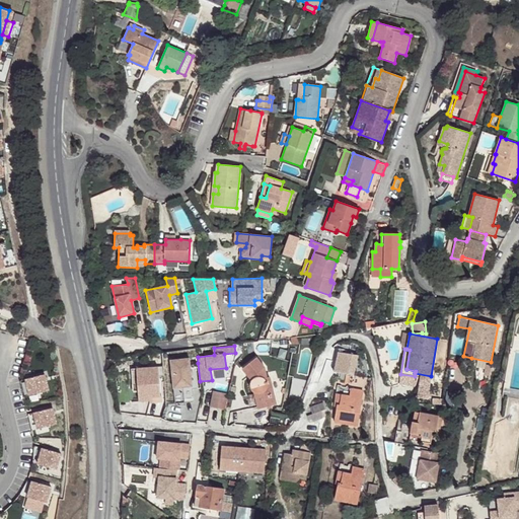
[(354,375),(358,356),(338,352),(335,372),(354,375)]
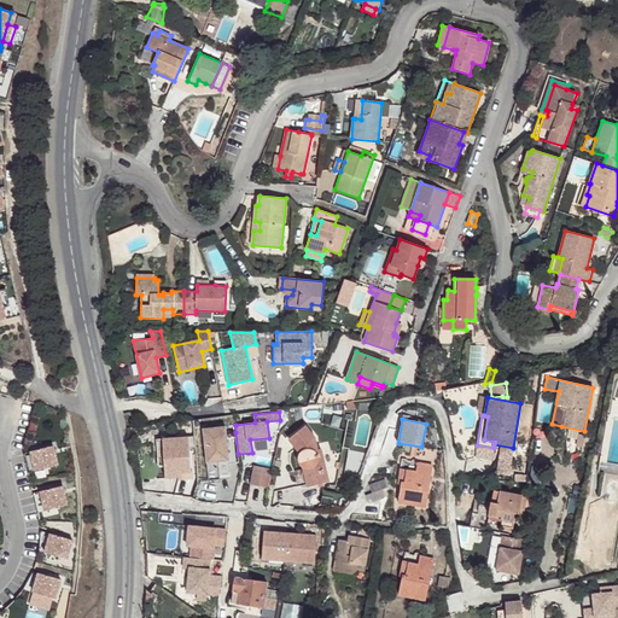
[(238,454),(235,432),(227,433),(226,426),(204,427),(209,479),(220,479),(220,474),(219,461),(229,460),(229,464),(239,462),(238,454)]
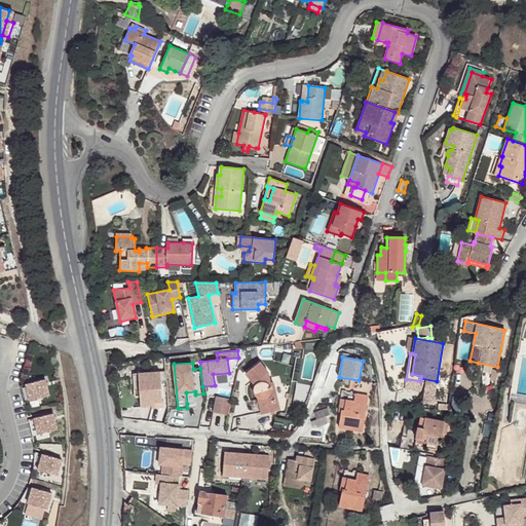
[(256,396),(258,398),(258,399),(261,410),(262,414),(279,410),(273,382),(270,383),(267,372),(260,363),(246,374),(255,386),(254,388),(254,392),(256,396)]
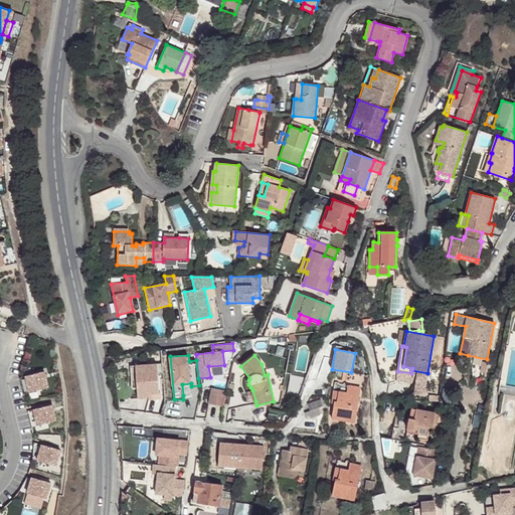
[(159,393),(157,364),(131,365),(132,387),(137,387),(138,398),(149,398),(149,400),(161,399),(161,393),(159,393)]
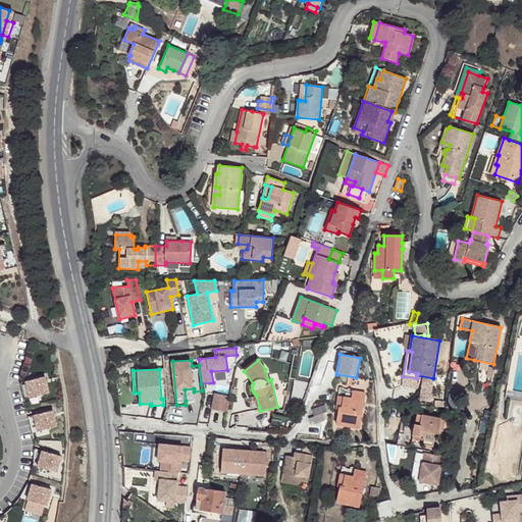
[(46,394),(42,377),(16,383),(20,400),(46,394)]
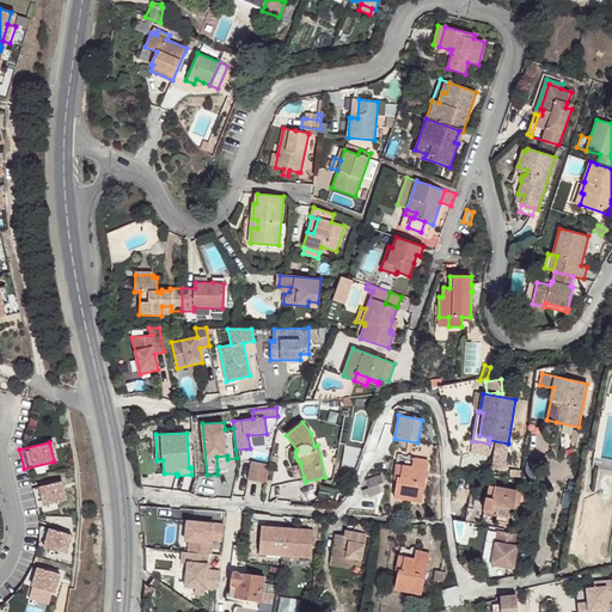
[(228,469),(227,459),(227,456),(216,457),(218,470),(228,469)]
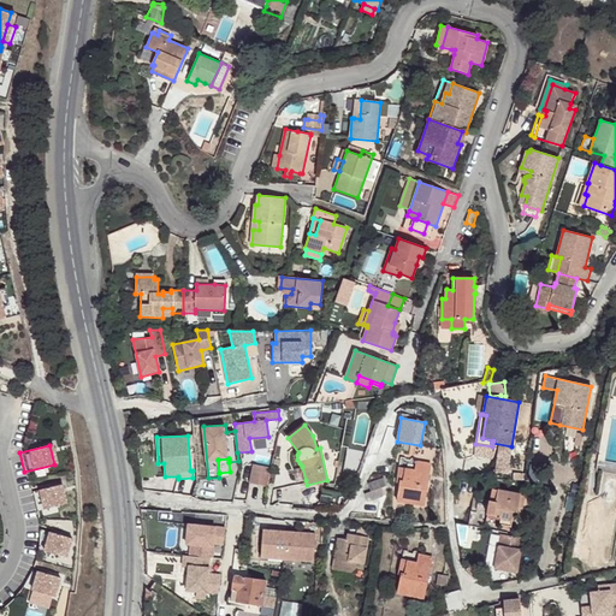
[(403,468),(400,468),(397,483),(401,483),(397,502),(424,505),(431,463),(415,461),(415,458),(413,458),(412,458),(410,461),(404,460),(403,468)]
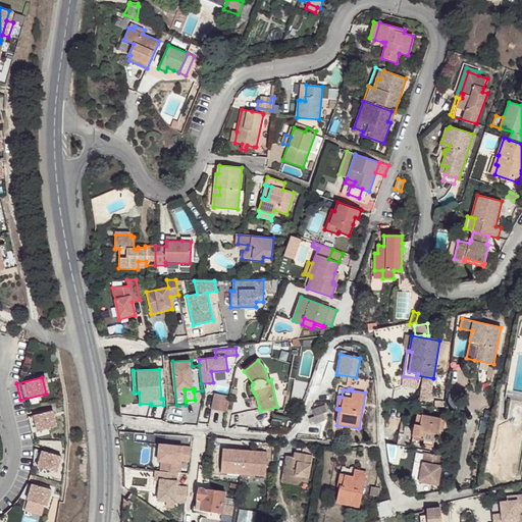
[(225,412),(229,397),(215,394),(211,409),(225,412)]
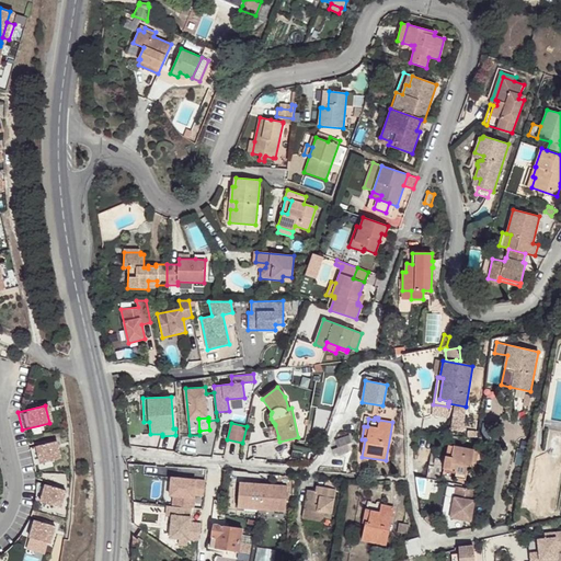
[(278,437),(275,425),(267,427),(271,439),(278,437)]
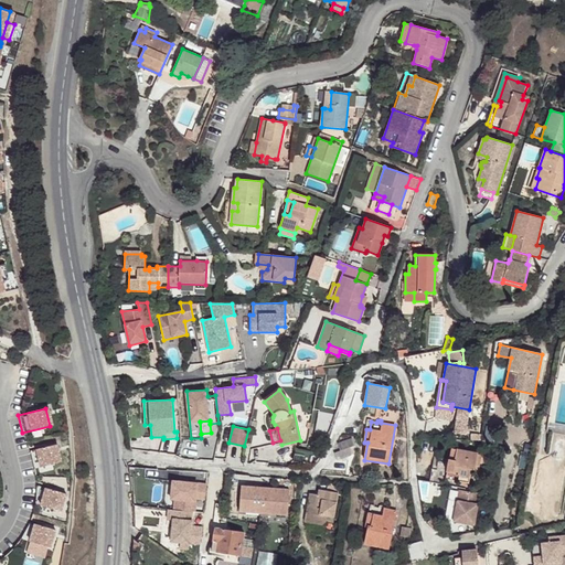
[(352,438),(338,444),(341,450),(334,452),(338,460),(353,454),(351,447),(355,446),(352,438)]
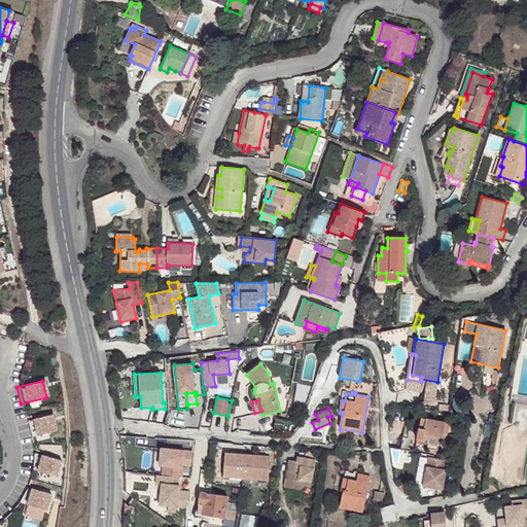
[(55,432),(50,416),(25,421),(29,437),(55,432)]
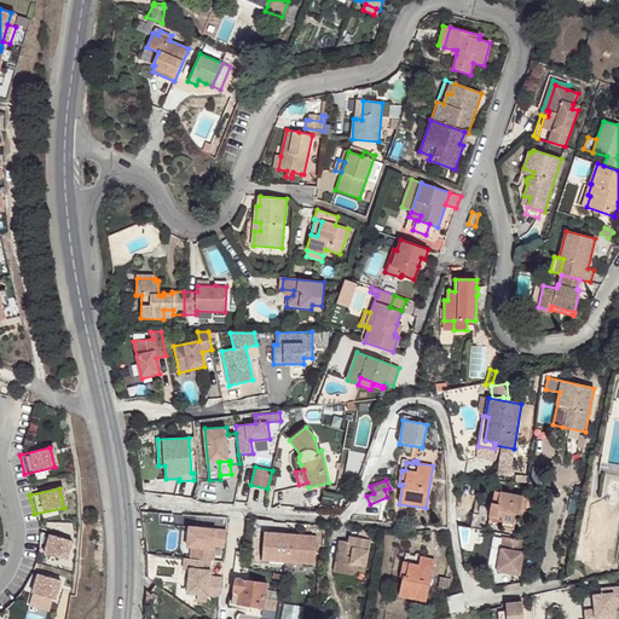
[(339,509),(341,495),(325,492),(323,505),(339,509)]
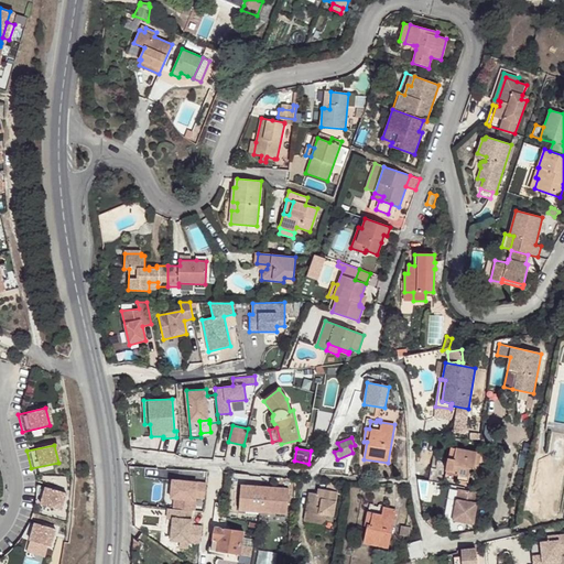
[(476,453),(451,448),(445,478),(468,483),(470,468),(474,469),(476,453)]
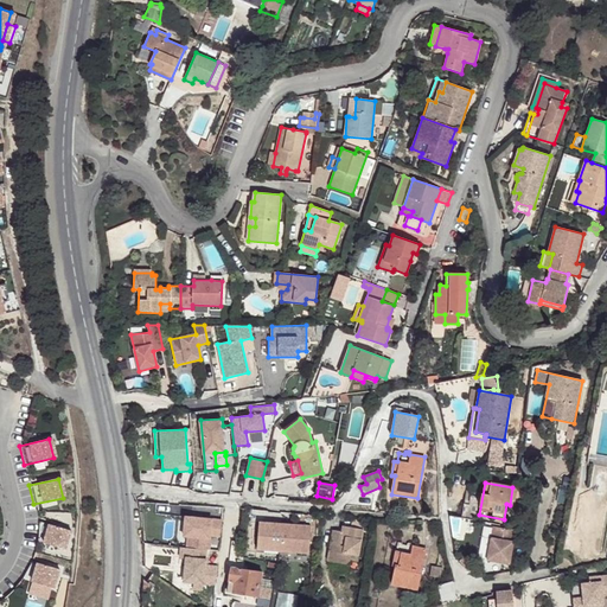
[(221,536),(222,521),(190,517),(187,536),(186,547),(209,550),(210,536),(221,536)]
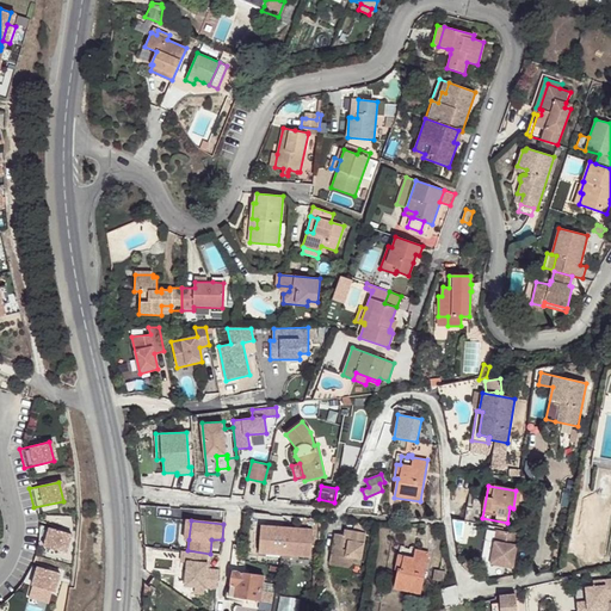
[(62,554),(68,535),(36,525),(35,545),(62,554)]
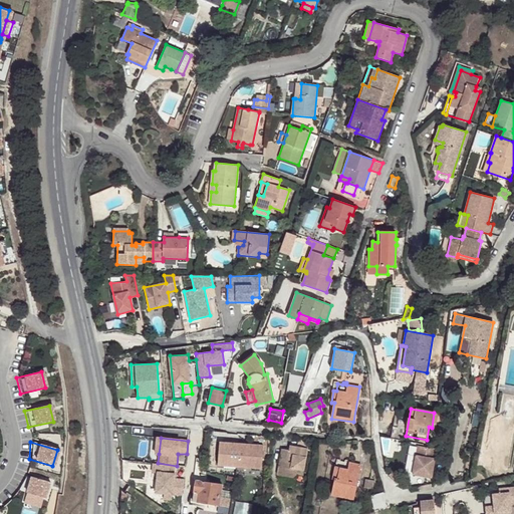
[(263,446),(219,443),(218,465),(236,467),(244,467),(261,469),(263,446)]
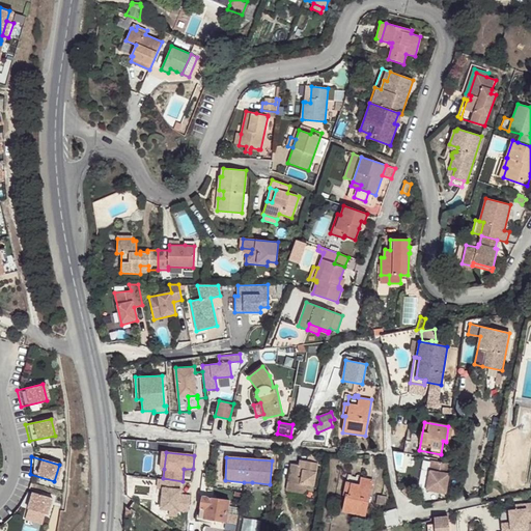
[(211,459),(203,458),(202,470),(210,471),(211,459)]
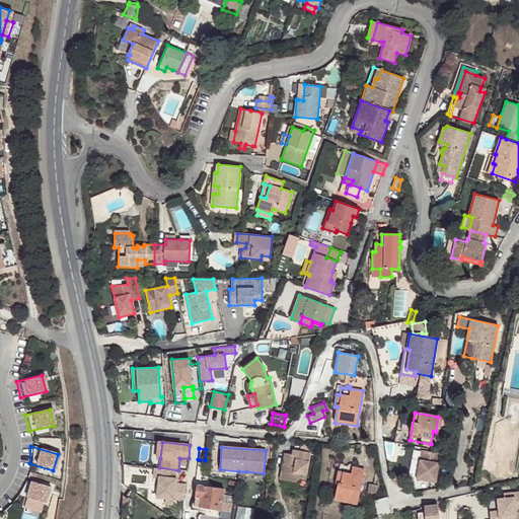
[(297,450),(296,458),(292,457),(293,454),(284,453),(280,479),(298,483),(299,478),(305,479),(309,452),(297,450)]
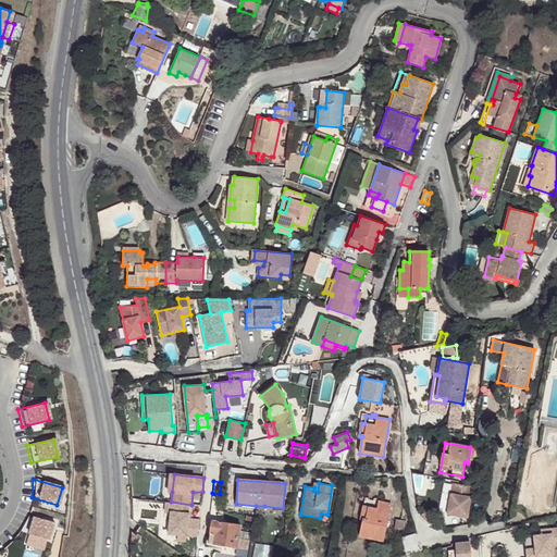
[(472,486),(453,483),(447,515),(467,518),(472,486)]
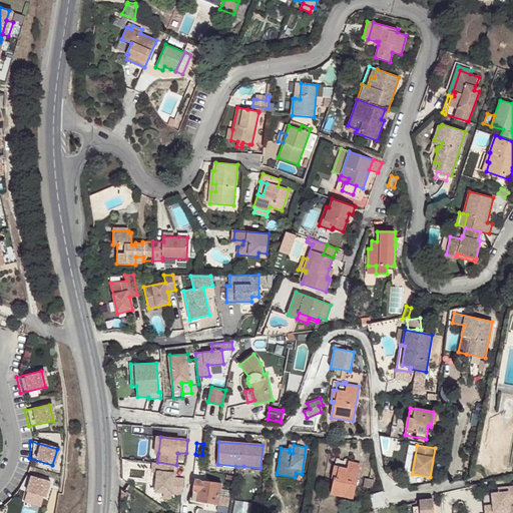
[(174,465),(152,462),(151,471),(156,472),(154,491),(163,492),(162,497),(170,498),(174,465)]
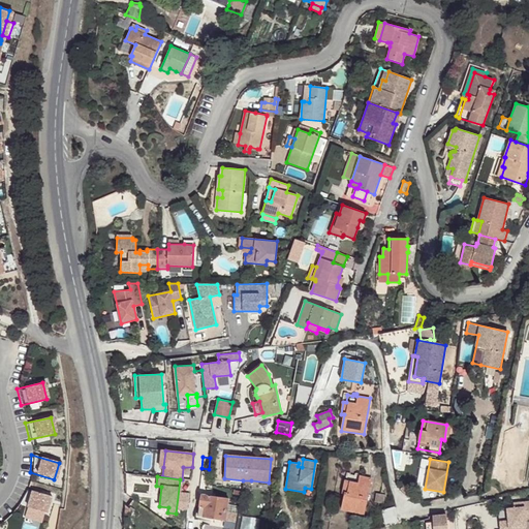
[(350,481),(347,493),(345,492),(345,493),(341,509),(364,515),(371,478),(360,476),(359,484),(350,481)]
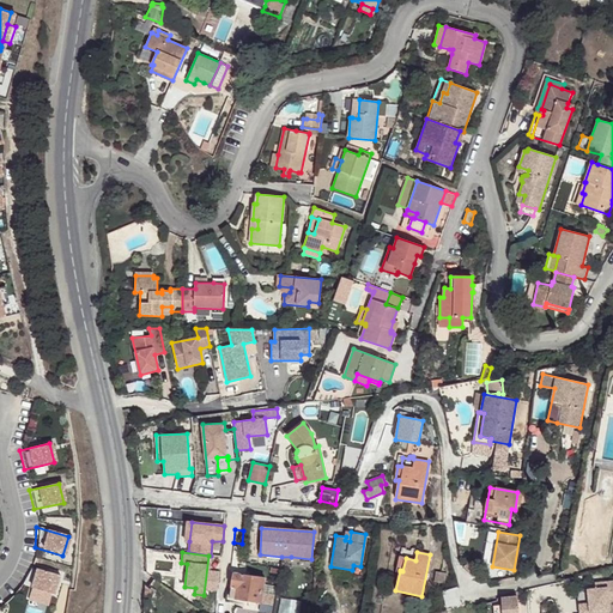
[(291,557),(281,557),(280,569),(290,570),(291,557)]
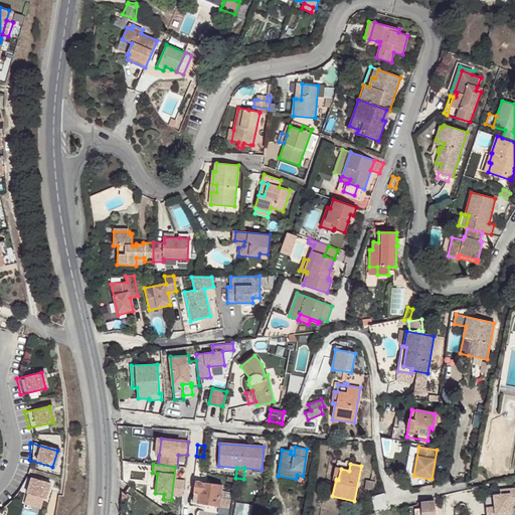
[(42,500),(47,484),(24,477),(16,492),(42,500)]
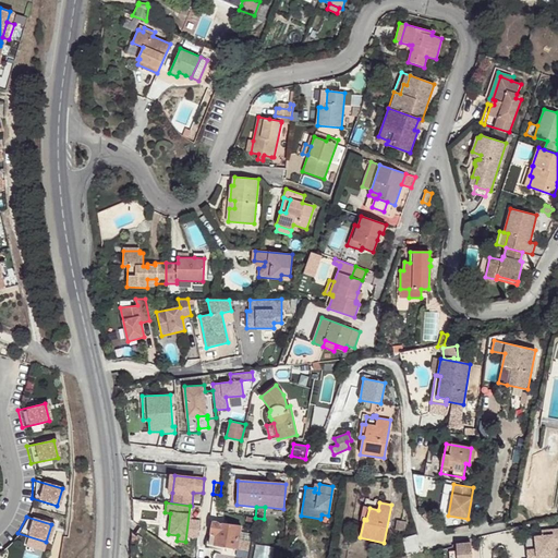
[(407,522),(397,520),(396,530),(404,531),(407,522)]
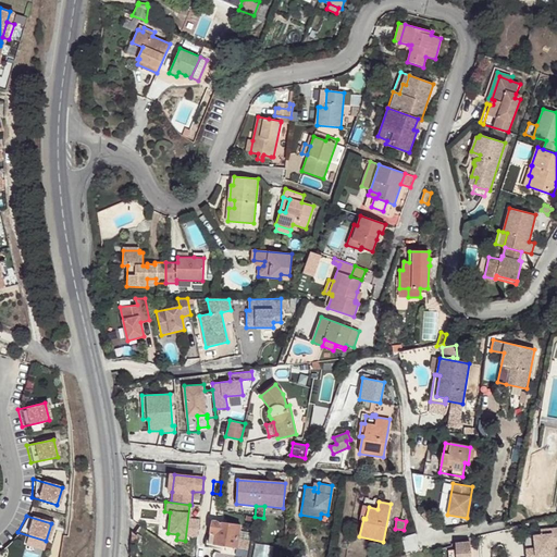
[(240,524),(212,520),(209,544),(237,548),(240,524)]
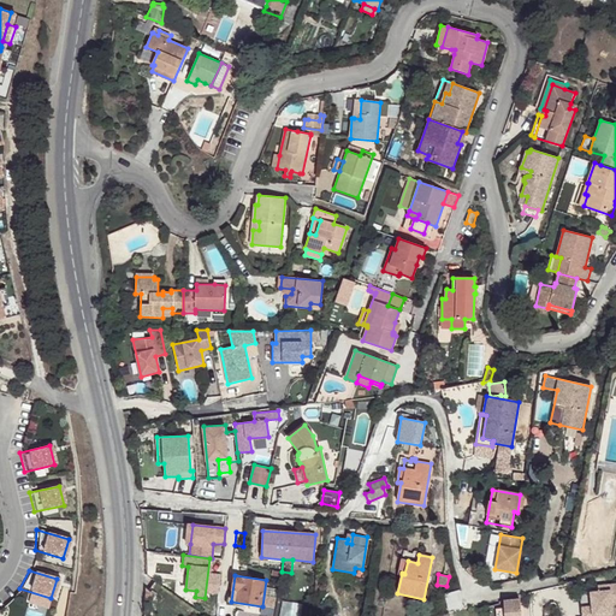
[(155,581),(149,591),(161,598),(167,590),(155,581)]
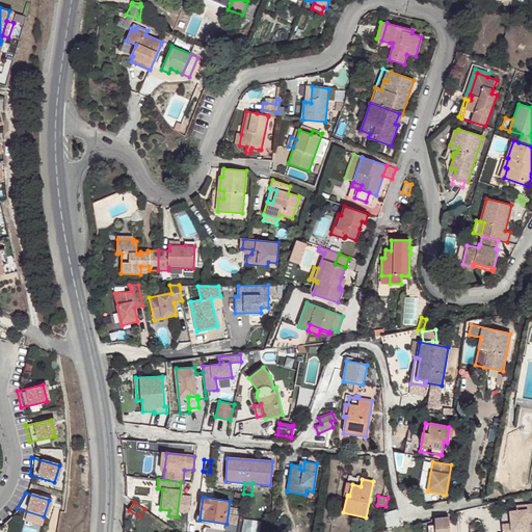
[(500,512),(502,531),(519,531),(519,530),(528,529),(527,521),(531,520),(531,503),(514,505),(515,510),(500,512)]
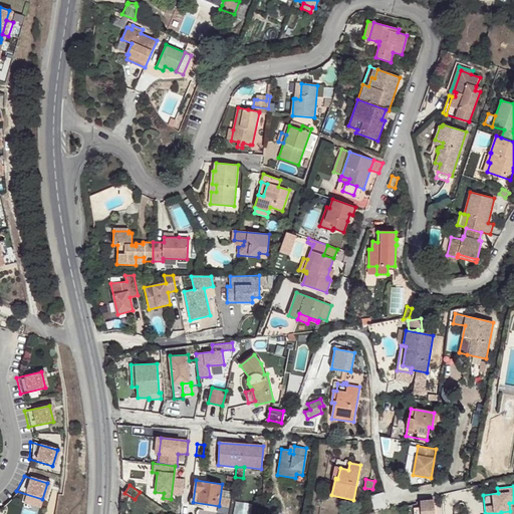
[(121,491),(121,498),(129,502),(131,497),(121,491)]
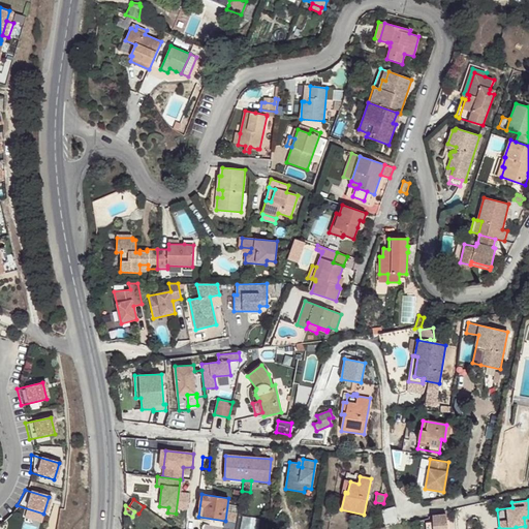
[(257,528),(258,517),(240,515),(238,528),(257,528)]
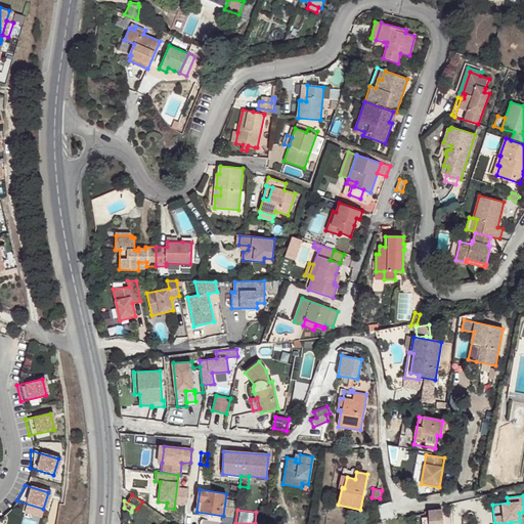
[(443,523),(442,510),(428,511),(429,517),(429,523),(443,523)]
